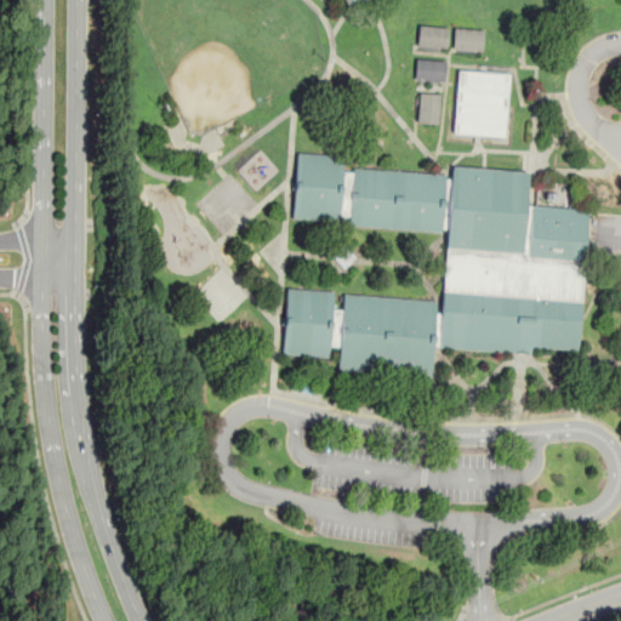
[(446,49),(448,27),(417,24),(416,46),(446,49)]
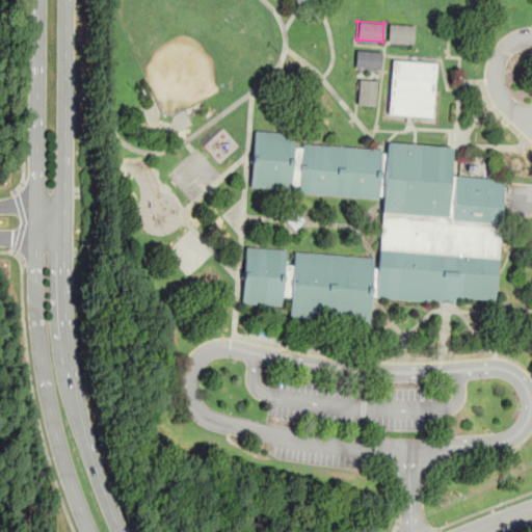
[(414,25),(388,23),(387,41),(413,43),(414,25)]
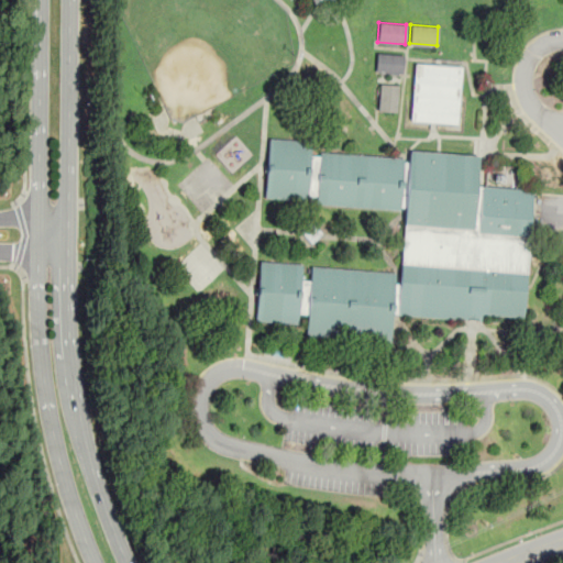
[(401,73),(403,55),(376,53),(375,72),(401,73)]
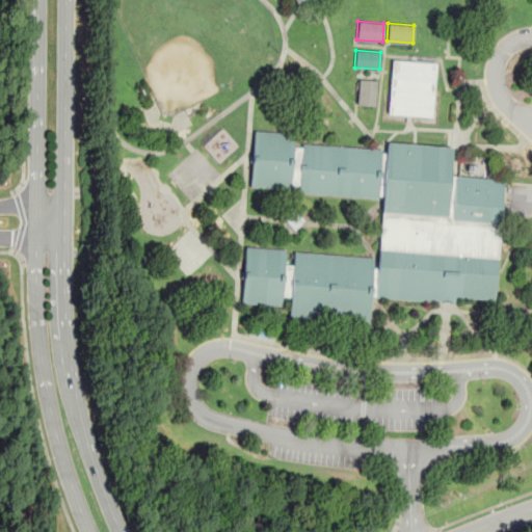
[(431,117),(434,62),(392,59),(388,114),(431,117)]
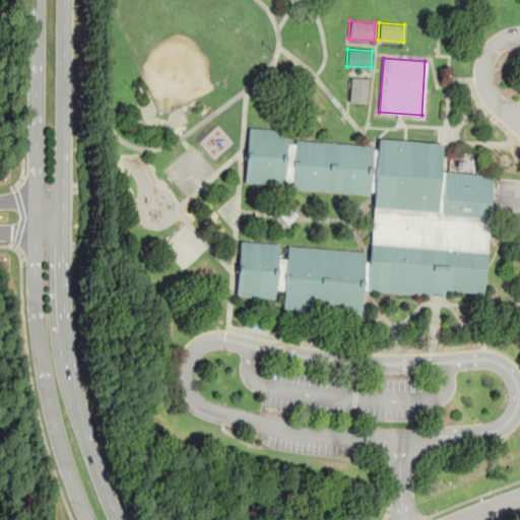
[(347,101),(365,104),(368,79),(350,77),(347,101)]
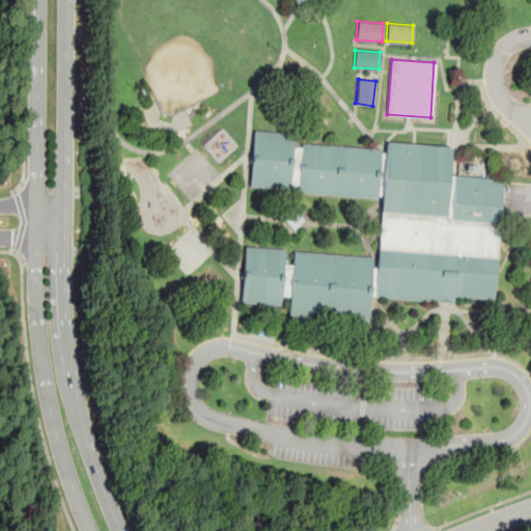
[(493,300),(503,179),(484,178),(486,163),(450,160),(451,147),(385,142),(385,151),(292,143),(294,135),(253,132),(249,188),(382,199),(376,259),(292,251),(291,264),(284,263),(285,251),(245,247),(240,303),(286,307),(285,315),(368,323),(370,296),(453,303),(454,297),(493,300)]
